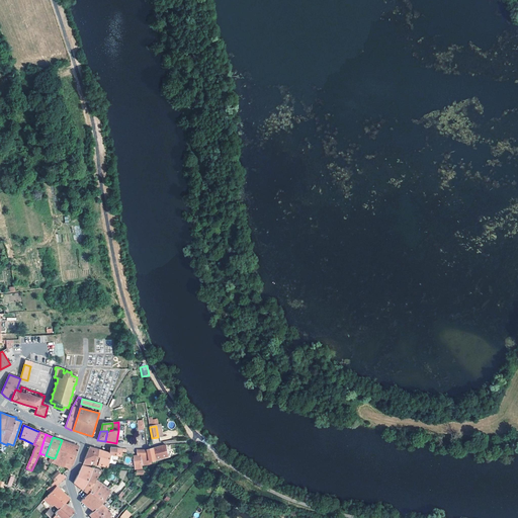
[(74,444),(62,440),(55,458),(66,461),(64,466),(69,468),(74,464),(80,446),(74,444)]
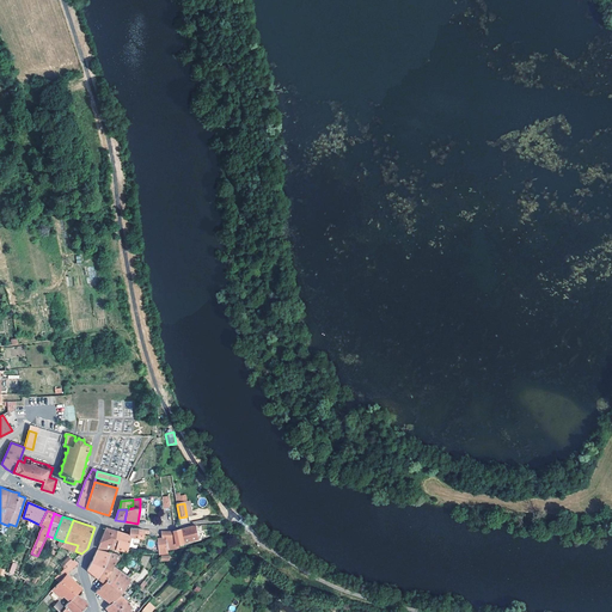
[(183,528),(187,540),(201,537),(199,524),(188,526),(183,528)]
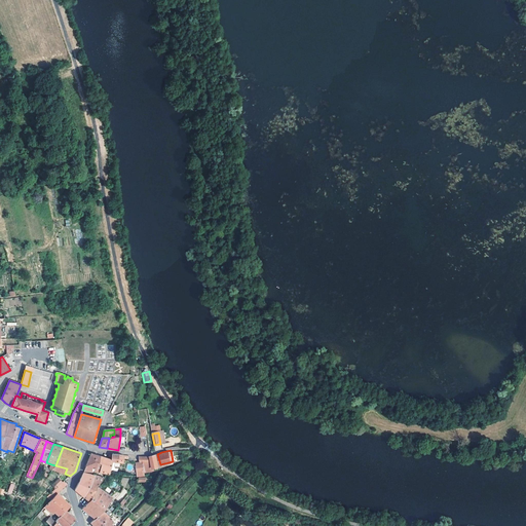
[(84,471),(96,472),(100,456),(90,453),(87,462),(84,471)]
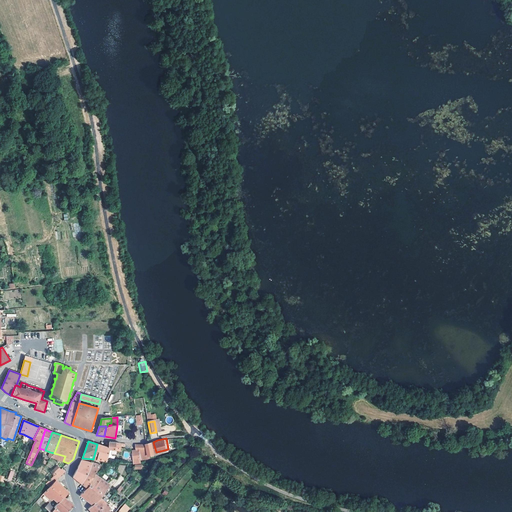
[(119,450),(120,445),(120,443),(116,442),(109,442),(109,447),(108,449),(119,450)]
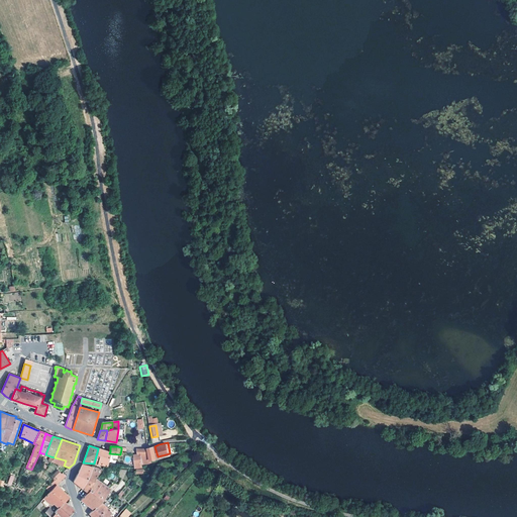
[(151,458),(158,456),(154,446),(149,447),(138,447),(139,453),(134,453),(134,455),(135,464),(135,467),(143,466),(143,464),(143,462),(152,460),(151,458)]
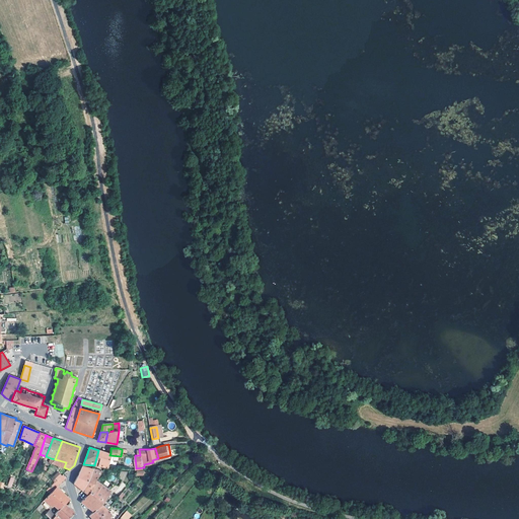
[(107,465),(108,463),(109,455),(110,453),(102,451),(98,450),(94,465),(100,466),(107,467),(107,465)]
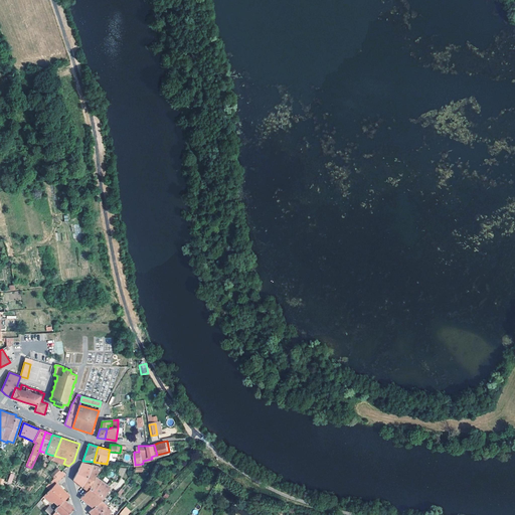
[(52,460),(63,464),(65,459),(54,456),(52,460)]
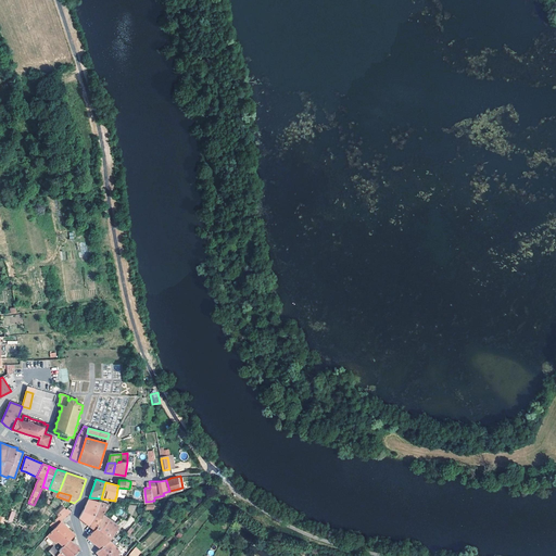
[(83,520),(89,525),(100,502),(88,500),(86,504),(79,517),(83,520)]
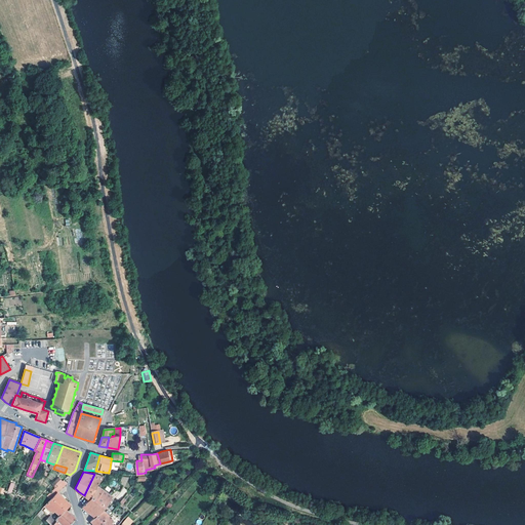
[(88,499),(97,485),(104,476),(96,475),(94,474),(84,495),(85,496),(88,499)]
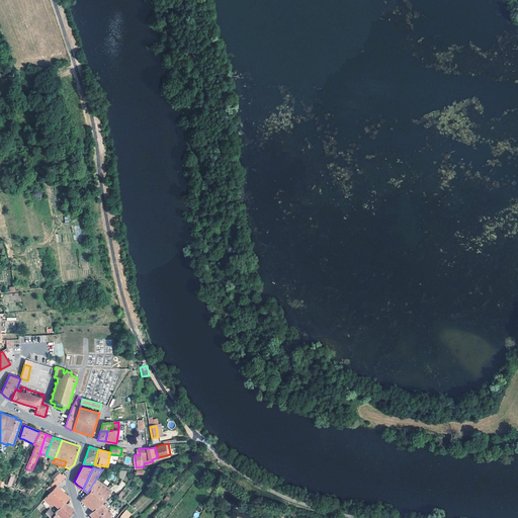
[(57,486),(66,477),(63,473),(62,475),(58,479),(54,483),(57,486)]
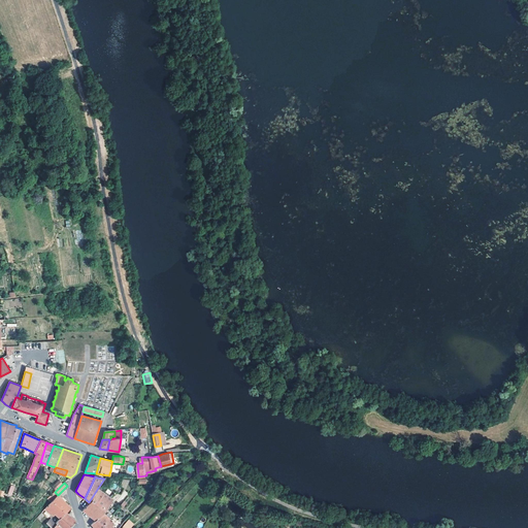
[(106,508),(108,504),(112,498),(98,488),(89,502),(83,510),(89,516),(95,521),(106,508)]
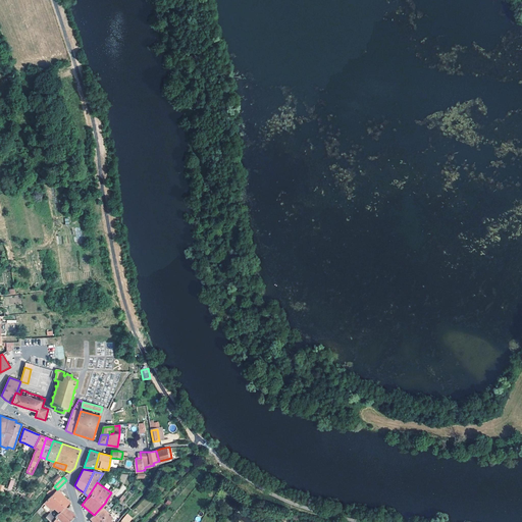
[(50,497),(57,489),(54,486),(47,493),(48,494),(50,497)]
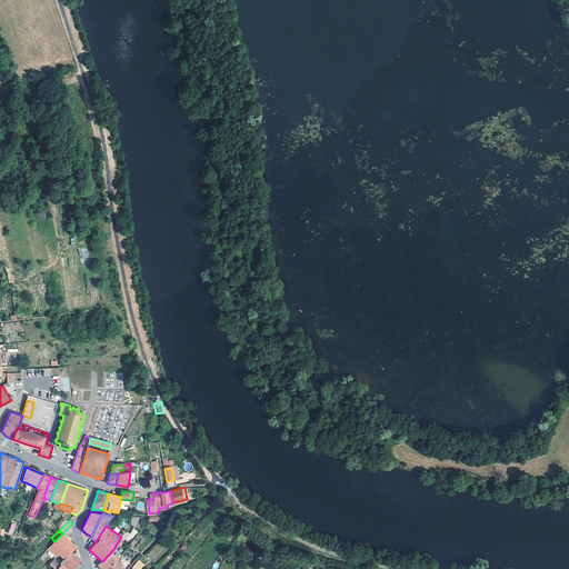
[(66,559),(71,552),(77,547),(69,540),(62,533),(55,541),(46,552),(55,560),(55,559),(60,553),(66,559)]
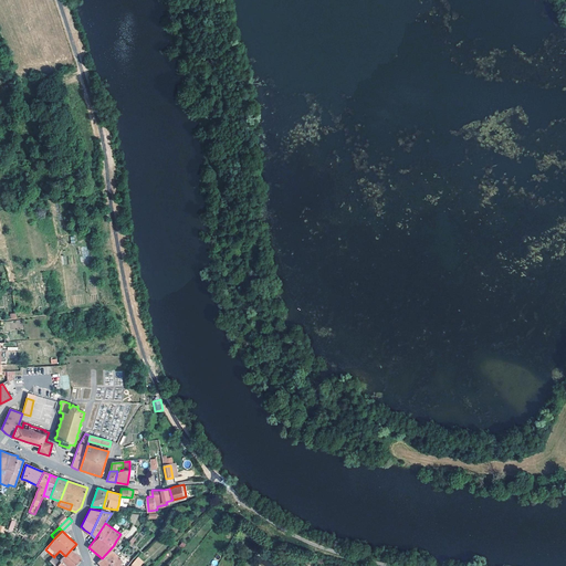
[(124,546),(116,541),(114,545),(121,551),(124,546)]
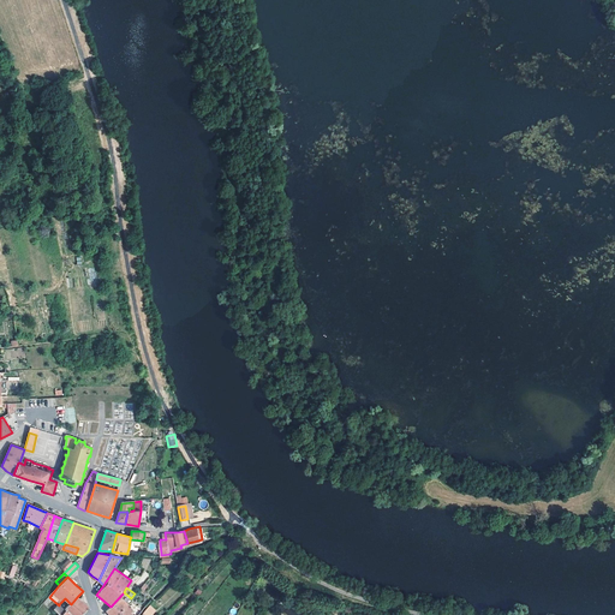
[(109,614),(117,614),(125,605),(131,598),(124,592),(111,607),(106,611),(109,614)]
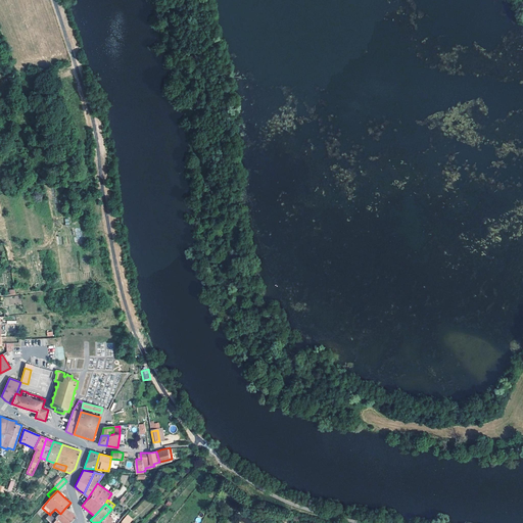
[(69,522),(76,516),(70,511),(65,508),(60,514),(55,518),(56,519),(52,522),(69,522)]
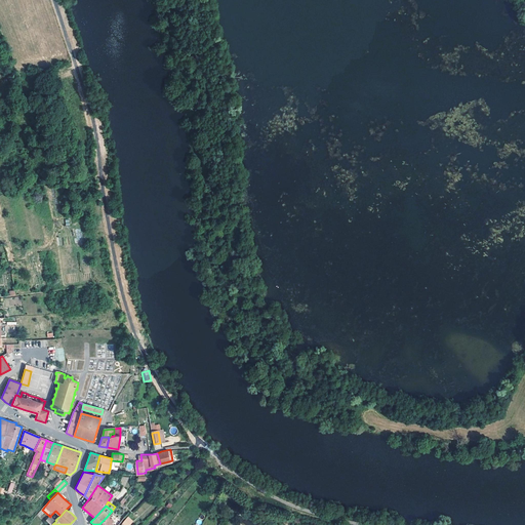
[(46,521),(51,524),(52,524),(56,521),(55,520),(50,516),(50,517),(46,521)]
